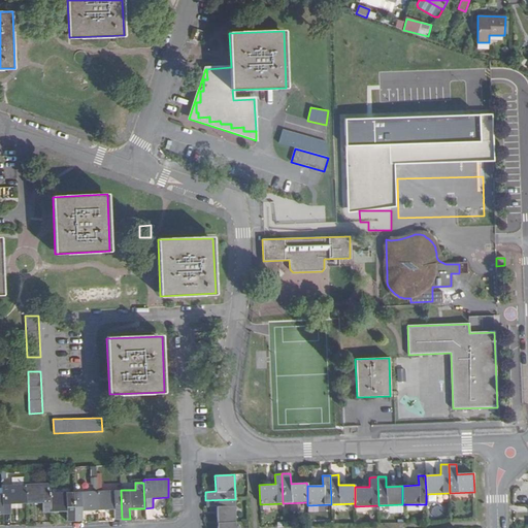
[(50,493),(48,484),(26,485),(27,503),(42,502),(42,513),(51,513),(50,493)]
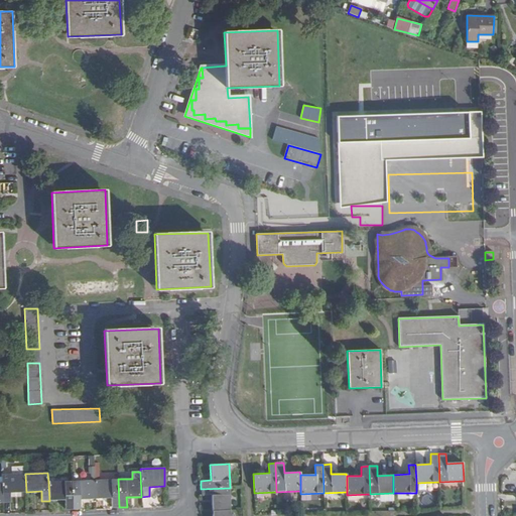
[(26,492),(25,474),(1,475),(2,484),(2,503),(10,502),(10,493),(26,492)]
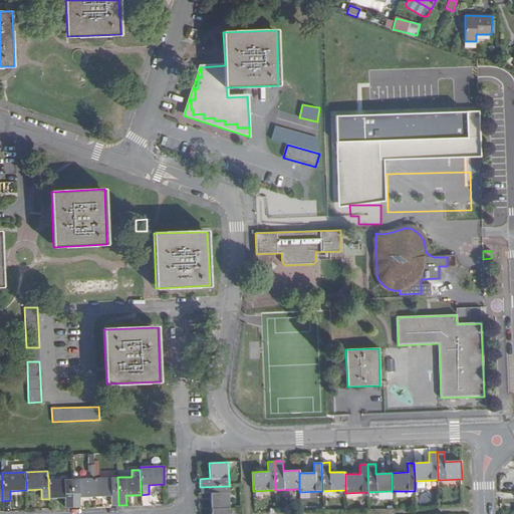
[(118,505),(117,477),(94,478),(95,497),(110,496),(111,506),(118,505)]
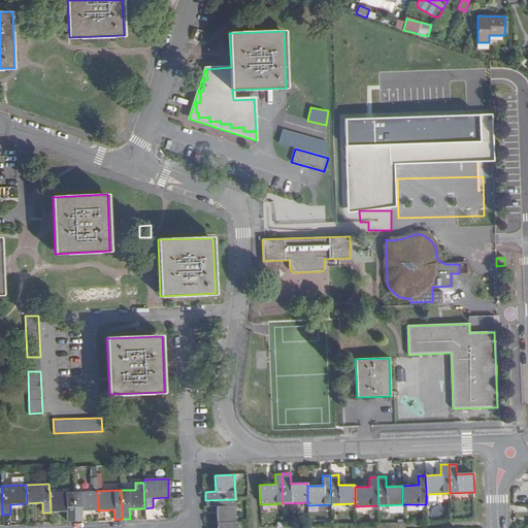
[(98,510),(97,491),(72,492),(74,521),(83,521),(81,510),(98,510)]
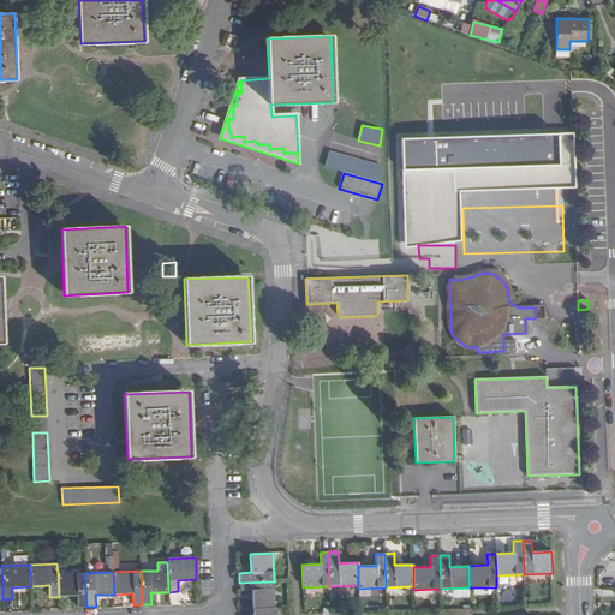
[(87,607),(84,573),(58,574),(59,597),(77,596),(77,607),(87,607)]
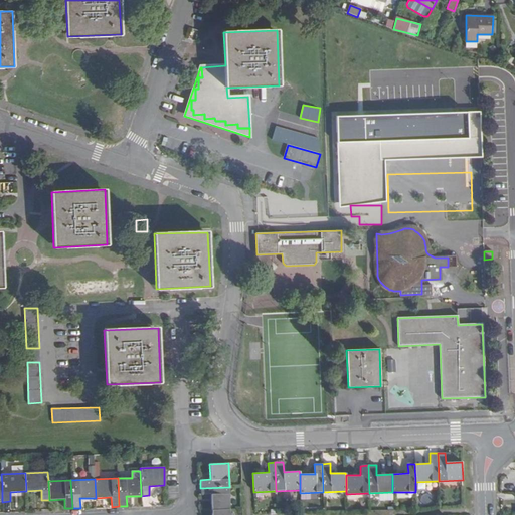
[(229,487),(200,488),(200,495),(210,494),(211,510),(230,509),(229,487)]
